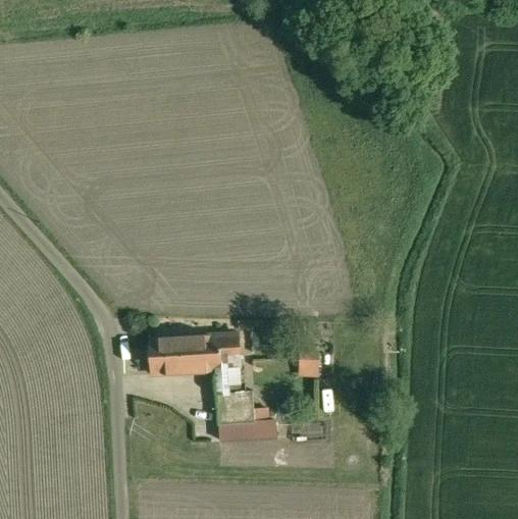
[(239,352),(238,333),(219,334),(219,353),(239,352)]
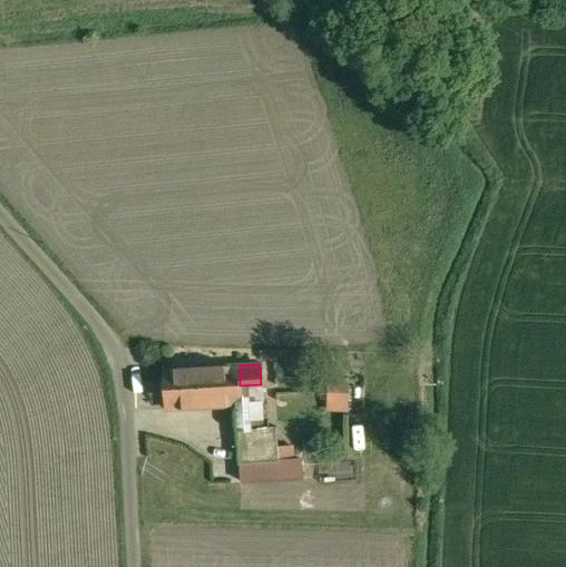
[(240,365),(164,368),(165,408),(235,406),(241,404),(241,403),(240,385),(240,365)]
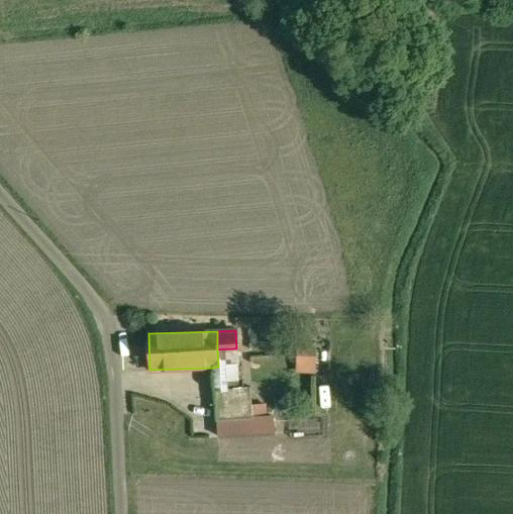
[(318,372),(321,353),(300,351),(298,370),(318,372)]
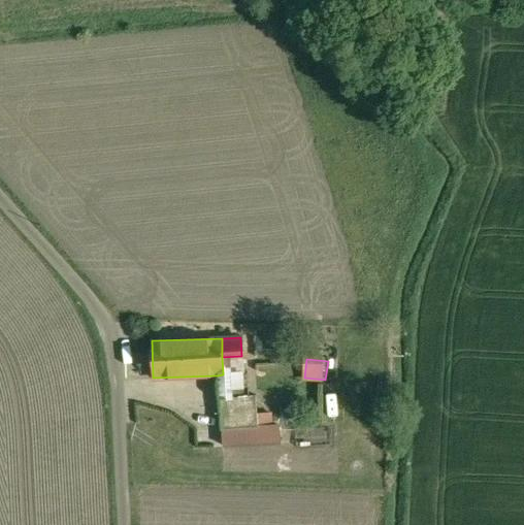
[(242,388),(241,372),(223,373),(223,374),(218,375),(218,389),(242,388)]
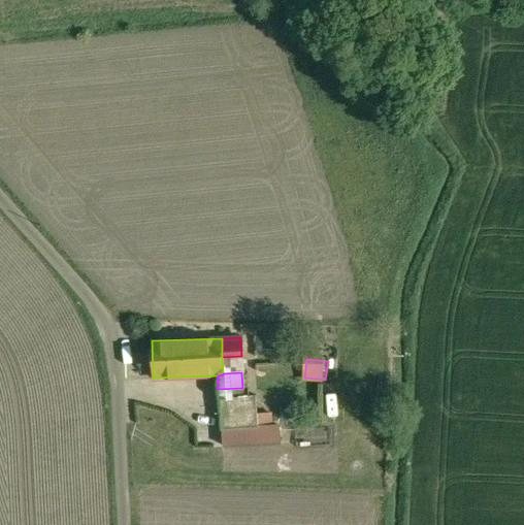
[(255,395),(219,397),(220,429),(256,428),(255,395)]
